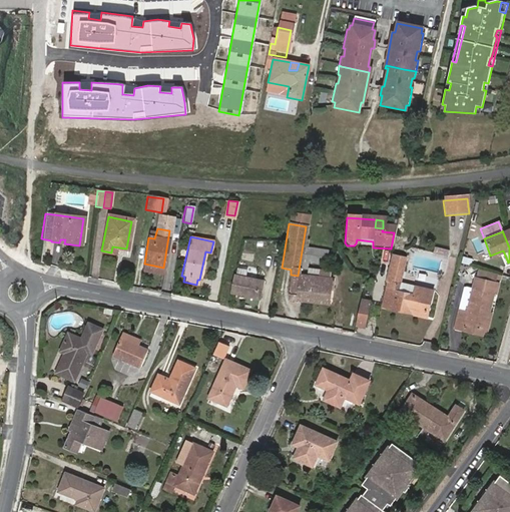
[(397,284),(399,285),(404,259),(400,258),(402,248),(393,246),(380,308),(424,318),(429,291),(414,288),(412,295),(395,292),(397,284)]
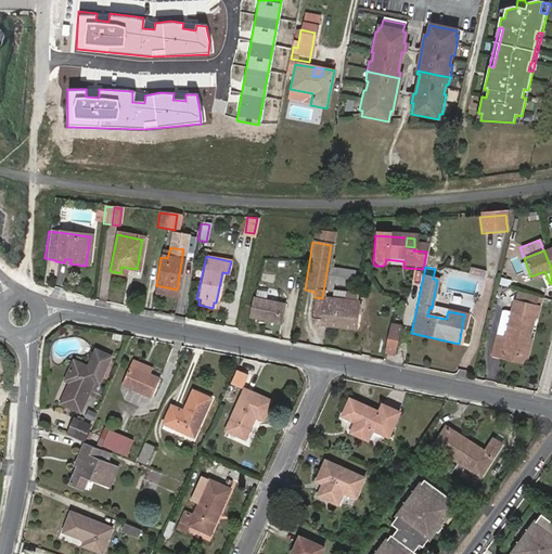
[(498,279),(497,286),(506,287),(508,281),(498,279)]
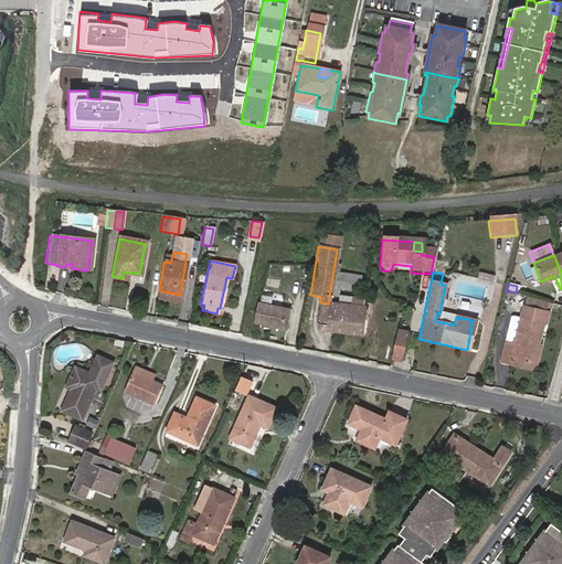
[(180,295),(159,290),(157,299),(178,302),(180,295)]
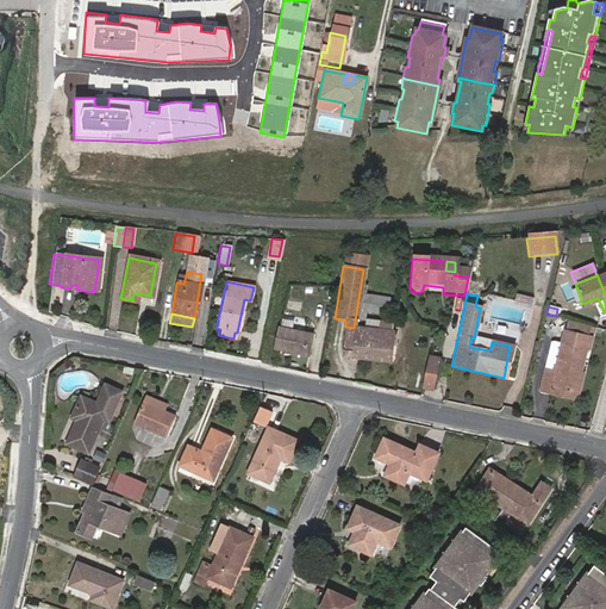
[(345,327),(342,350),(387,356),(388,356),(392,331),(354,328),(345,327)]
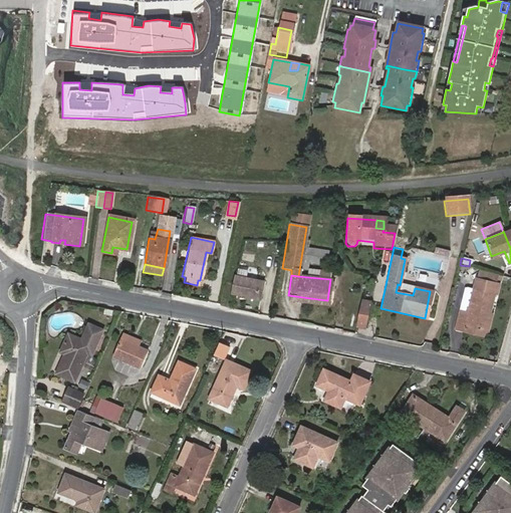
[(234,277),(230,294),(257,299),(261,283),(234,277)]
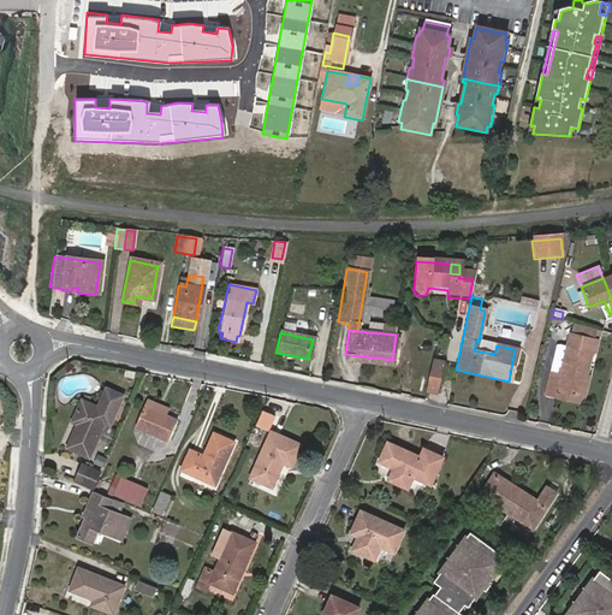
[(497,346),(479,342),(476,341),(474,350),(494,354),(497,346)]
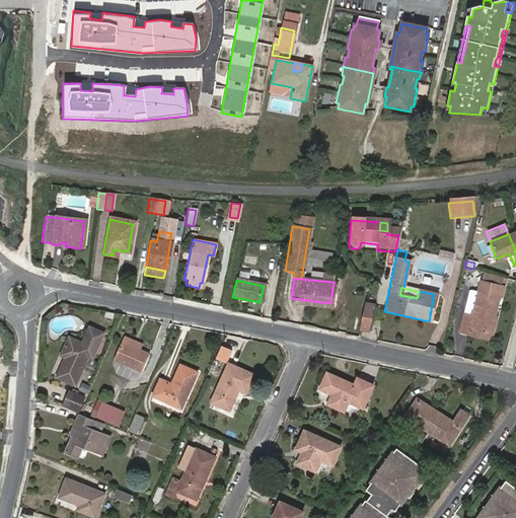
[(468,329),(488,334),(497,296),(476,291),(470,314),(463,313),(459,331),(466,334),(468,329)]
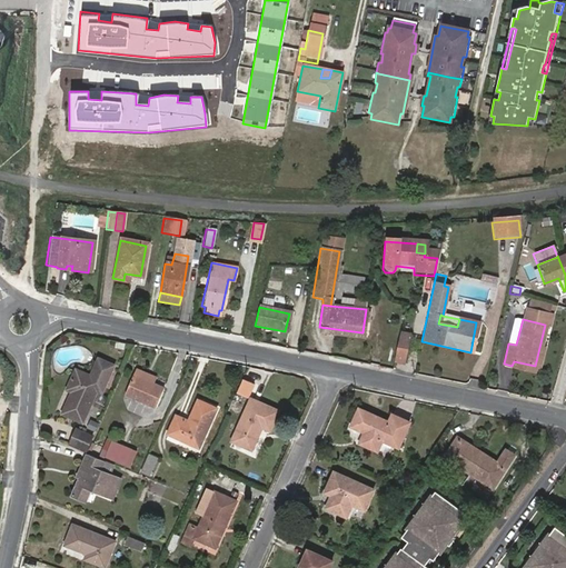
[(361,332),(319,327),(317,327),(316,332),(361,338),(361,332)]
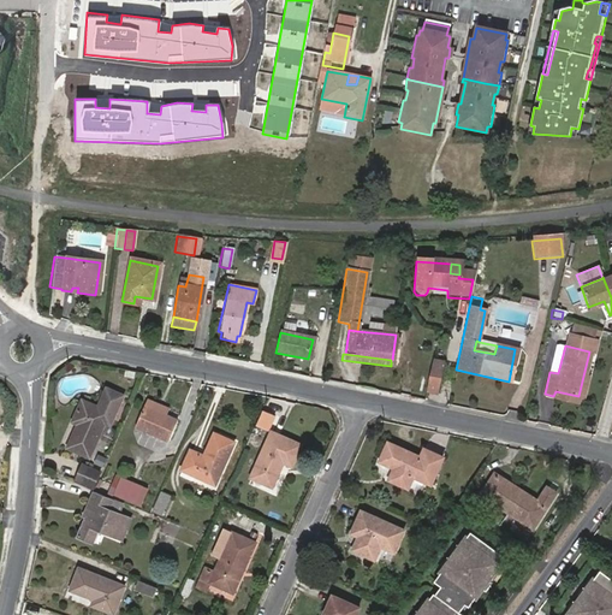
[(435,395),(443,364),(431,361),(423,392),(435,395)]
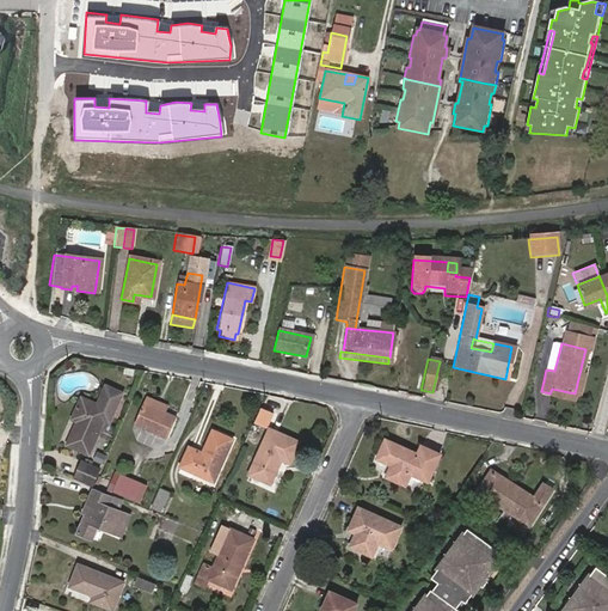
[(94,405),(78,399),(69,420),(75,423),(65,446),(85,454),(100,421),(106,423),(118,395),(103,388),(94,405)]
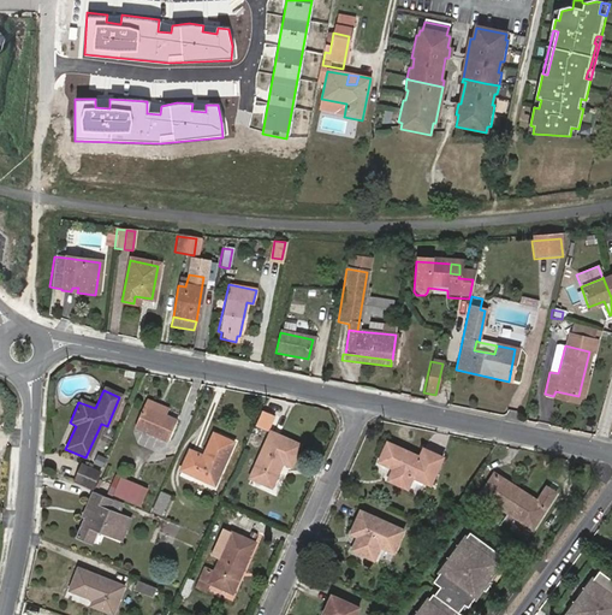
[(577,402),(578,396),(556,391),(553,396),(577,402)]
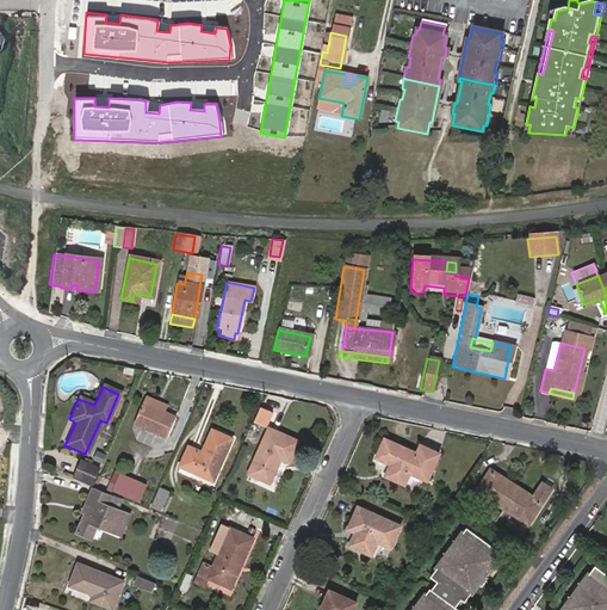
[(165,438),(173,419),(141,404),(132,424),(165,438)]
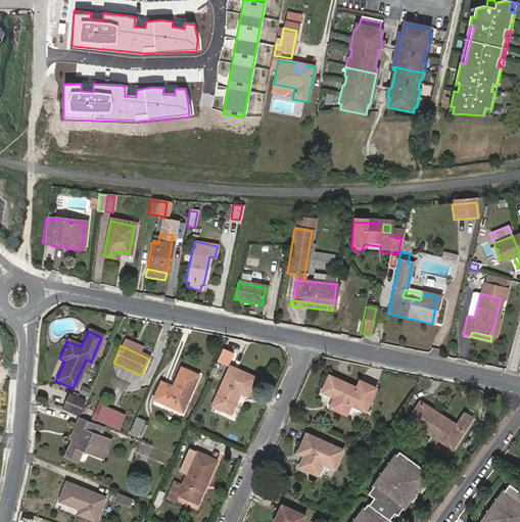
[(244,396),(252,379),(228,368),(211,406),(229,414),(238,393),(244,396)]
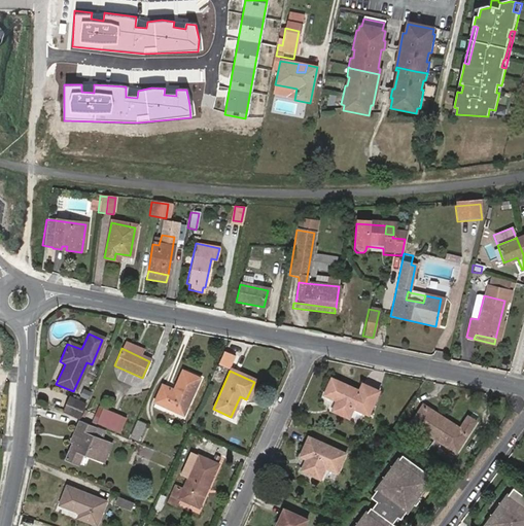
[(181,415),(197,380),(180,373),(172,390),(162,386),(154,402),(181,415)]
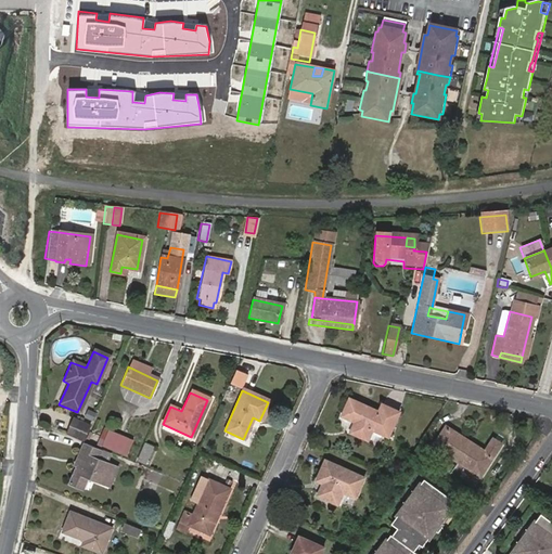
[(381,406),(377,414),(347,401),(339,417),(352,423),(349,433),(366,440),(370,430),(386,437),(397,413),(381,406)]
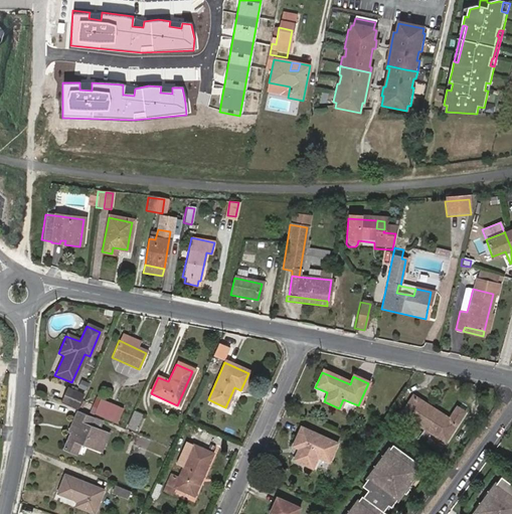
[(74,387),(83,390),(86,382),(77,380),(74,387)]
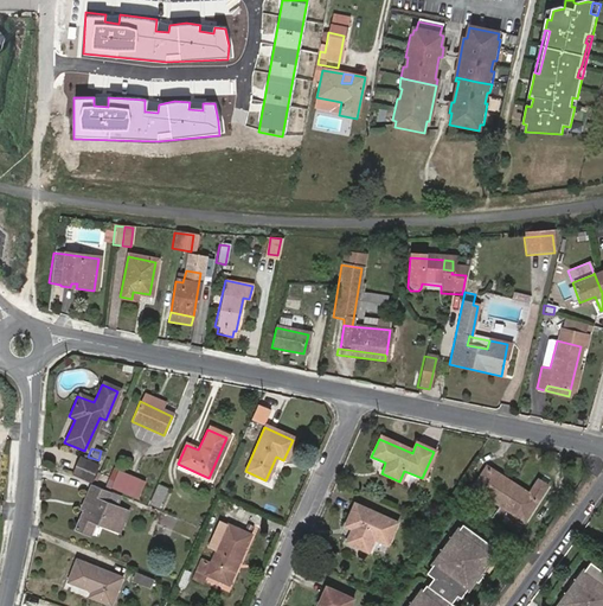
[(72,478),(76,480),(89,485),(97,467),(83,463),(79,461),(72,478)]
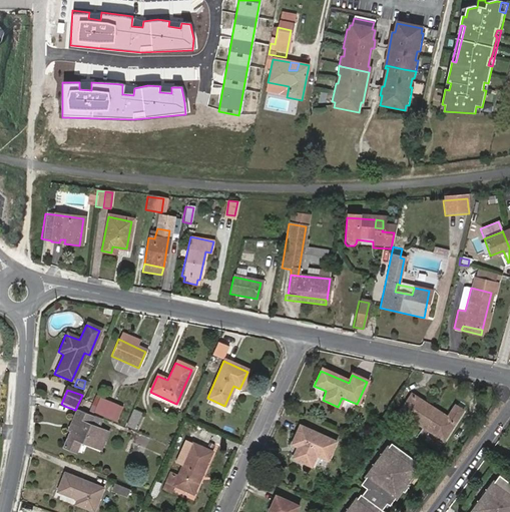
[(411,395),(399,413),(442,441),(461,412),(454,407),(447,418),(445,418),(411,395)]
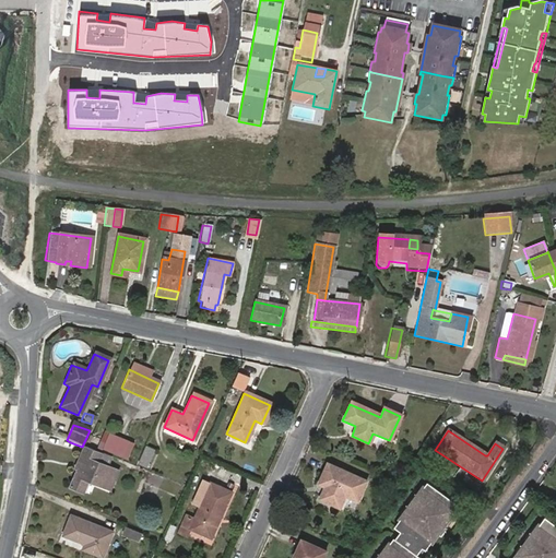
[(122,459),(129,444),(107,436),(102,450),(122,459)]
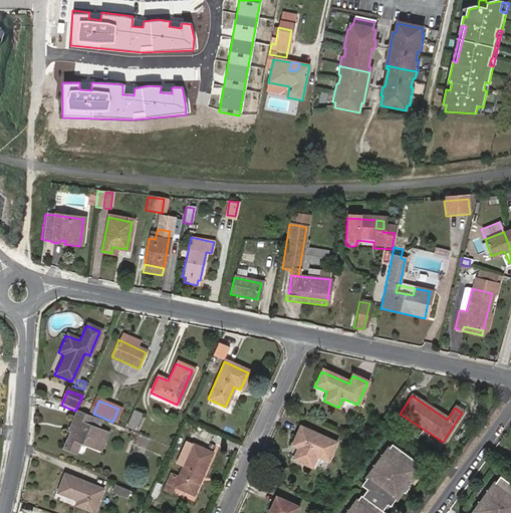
[(87,426),(90,418),(76,412),(67,430),(69,432),(62,449),(73,454),(78,442),(98,451),(105,435),(87,426)]
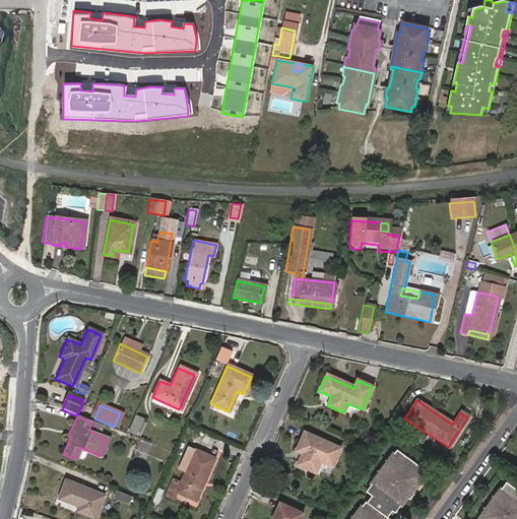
[(133,436),(140,419),(134,416),(127,433),(133,436)]
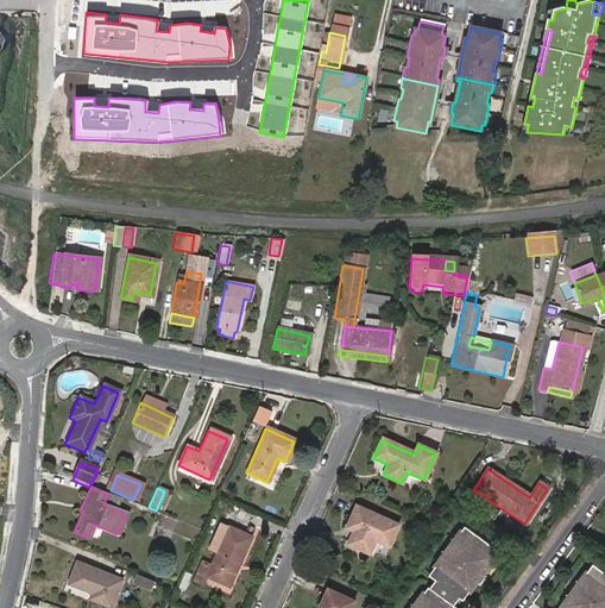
[(386,547),(396,526),(354,507),(345,528),(352,532),(347,544),(367,555),(375,541),(386,547)]
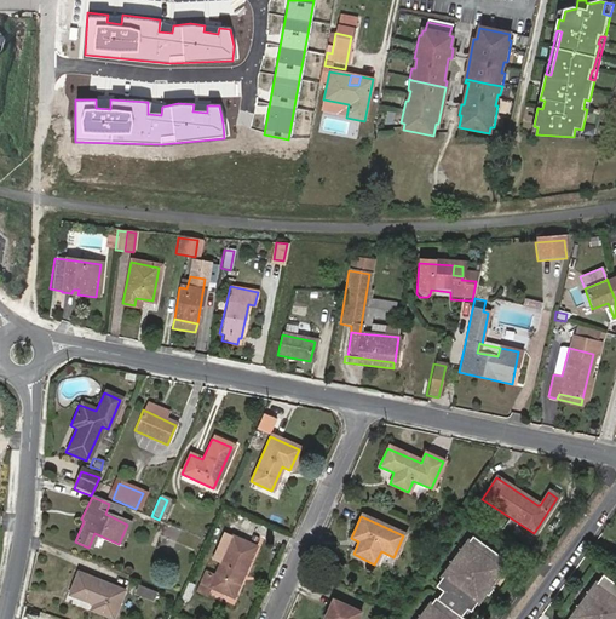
[(462,618),(460,617),(465,609),(468,612),(506,562),(471,537),(435,586),(441,591),(436,599),(433,599),(418,618),(462,618)]
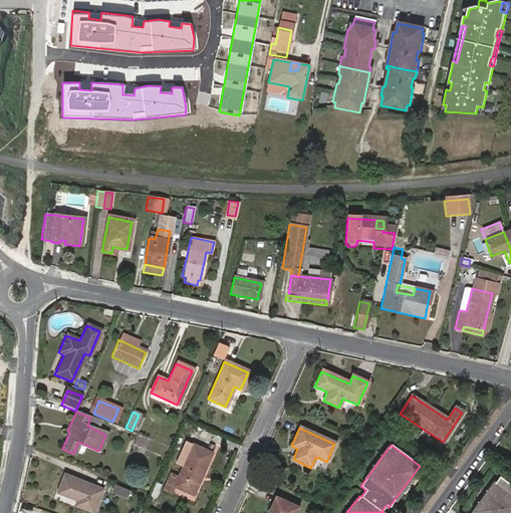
[(166,483),(173,486),(191,495),(211,454),(192,446),(177,478),(170,474),(166,483)]
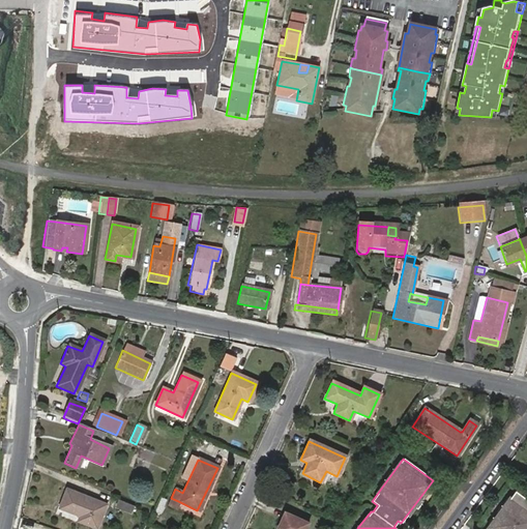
[(95,528),(105,505),(65,490),(58,508),(79,517),(77,522),(95,528)]
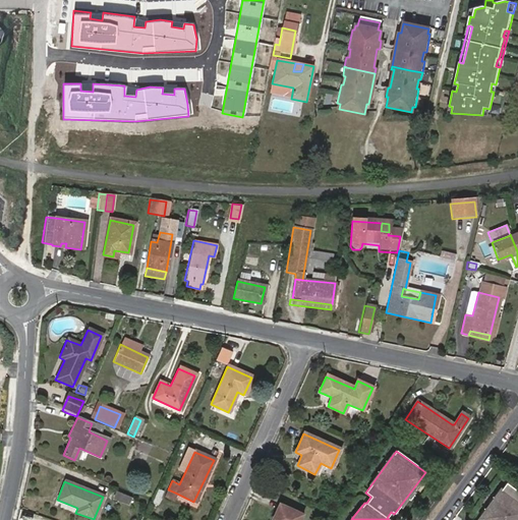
[(517,519),(517,492),(506,483),(479,519),(517,519)]
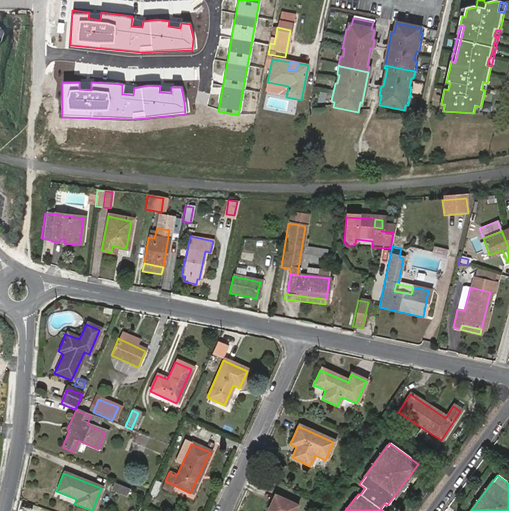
[(169,490),(172,484),(165,481),(162,487),(169,490)]
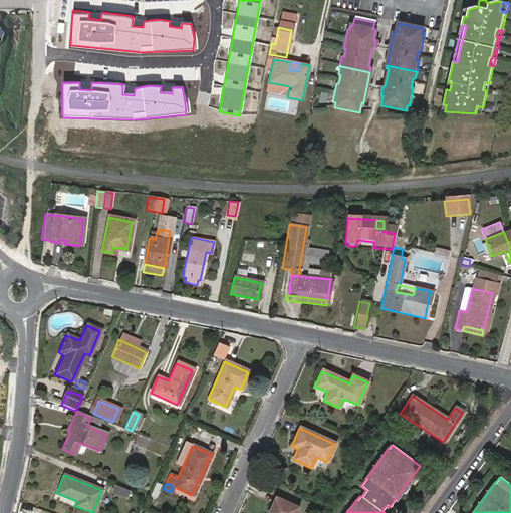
[(129,499),(131,492),(113,485),(110,492),(129,499)]
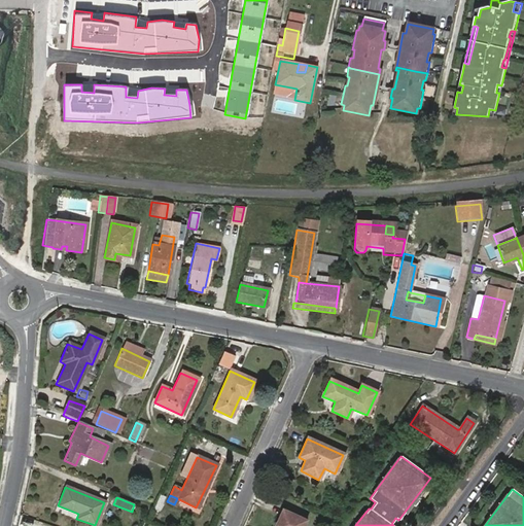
[(303,525),(305,521),(282,511),(275,525),(303,525)]
